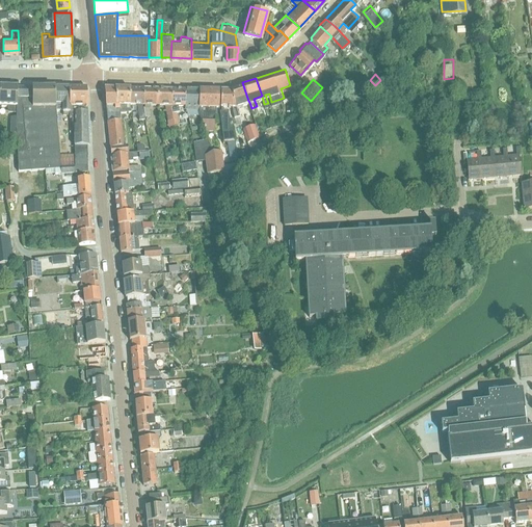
[(0,100),(17,101),(18,82),(0,81),(0,100)]
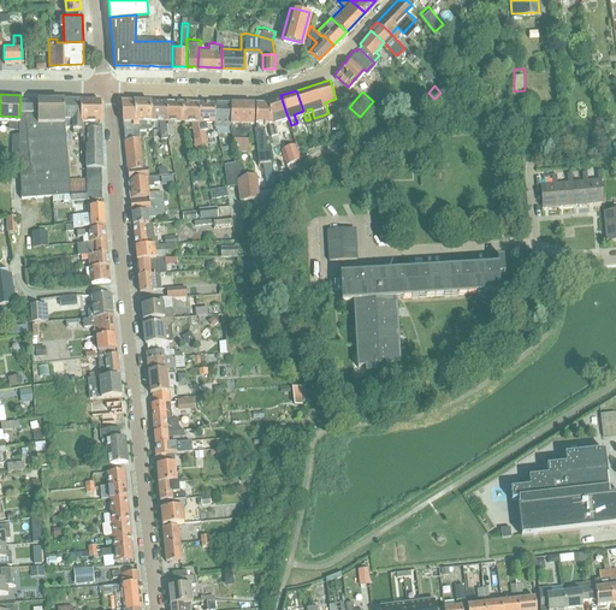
[(71,189),(65,123),(64,116),(64,96),(21,95),(19,117),(19,130),(18,149),(22,194),(71,189)]
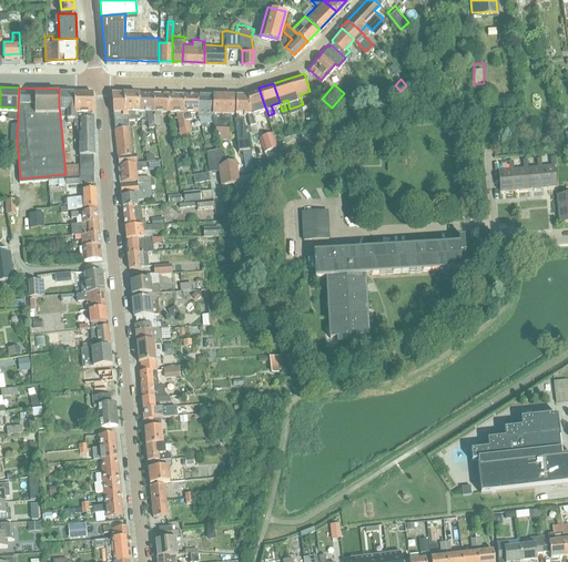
[(246,92),(245,92),(251,110),(252,112),(265,108),(259,88),(246,92)]
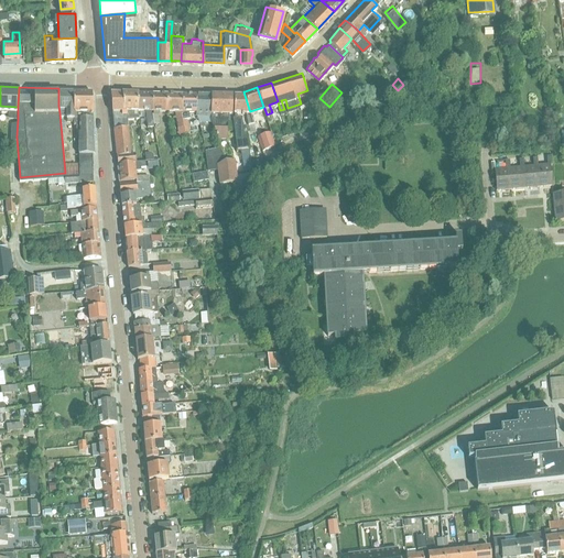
[(66,118),(74,118),(73,115),(74,115),(74,88),(58,88),(58,106),(60,112),(66,112),(66,118)]
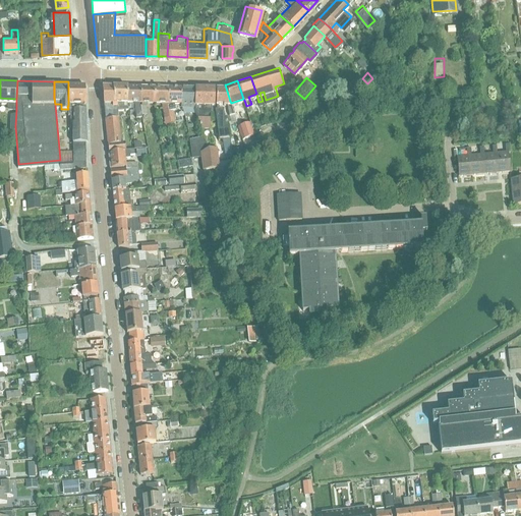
[(73,138),(73,152),(83,152),(83,138),(87,138),(84,84),(81,81),(68,81),(68,106),(67,106),(68,109),(68,112),(70,112),(70,117),(72,117),(73,138)]
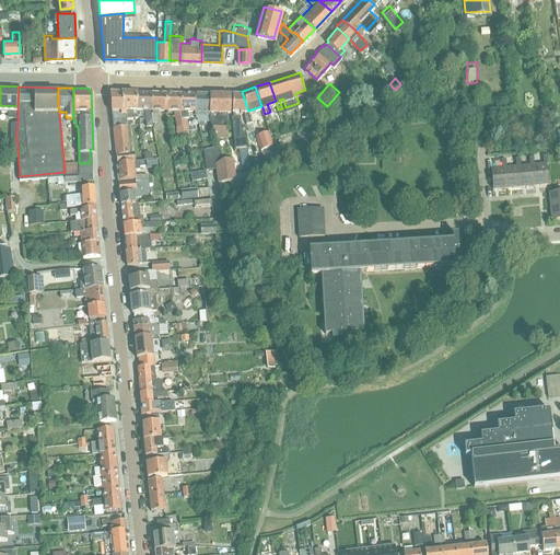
[(113,124),(114,133),(128,131),(126,115),(126,113),(125,105),(121,105),(121,89),(109,89),(112,116),(113,124)]
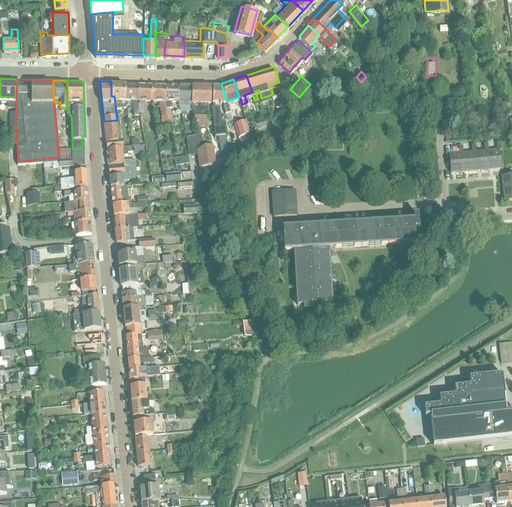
[(124,81),(111,81),(111,96),(114,96),(115,103),(115,105),(126,104),(125,97),(124,97),(124,81)]
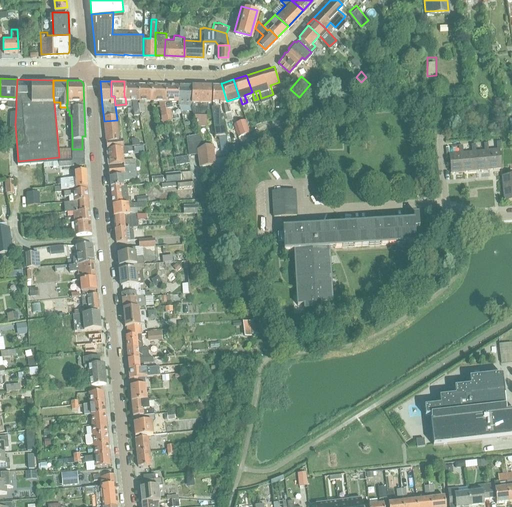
[(136,81),(124,81),(124,97),(125,97),(130,97),(130,100),(132,100),(133,112),(140,111),(139,108),(137,100),(137,97),(137,94),(136,94),(136,81)]
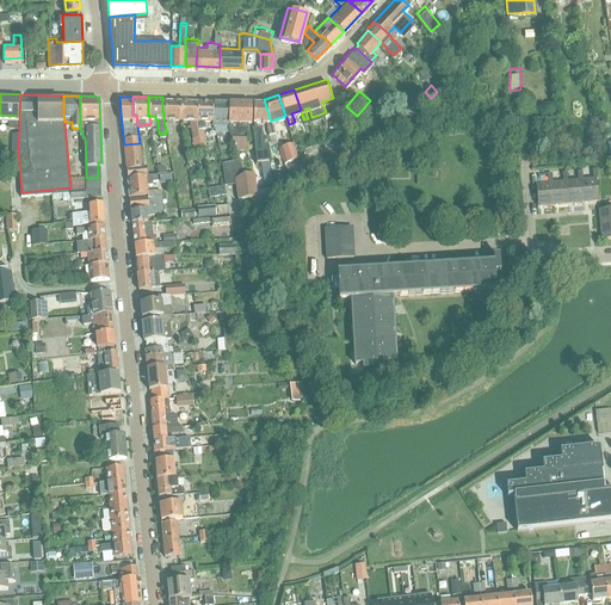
[(165,112),(164,112),(164,116),(165,116),(166,116),(166,119),(164,119),(166,129),(172,129),(171,116),(179,116),(180,98),(165,98),(165,112)]
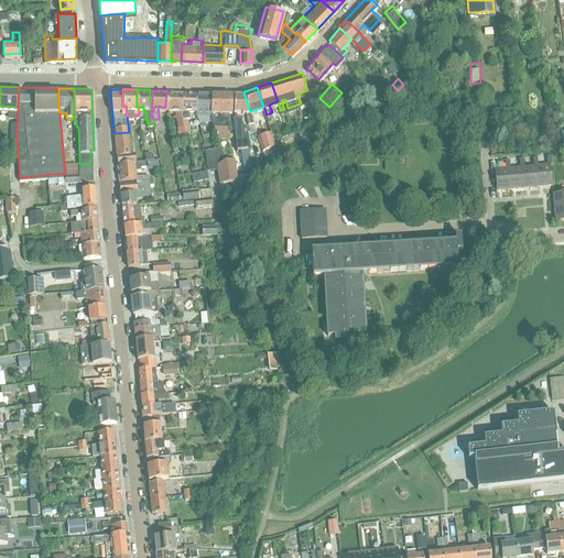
[(182,90),(166,90),(165,107),(174,107),(177,124),(183,123),(182,111),(180,107),(181,107),(182,90)]
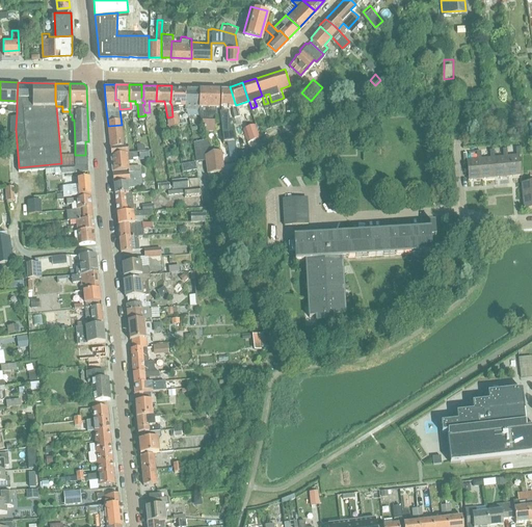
[(184,85),(171,85),(170,101),(169,101),(171,105),(173,116),(174,122),(179,121),(177,108),(179,108),(178,102),(184,102),(184,85)]
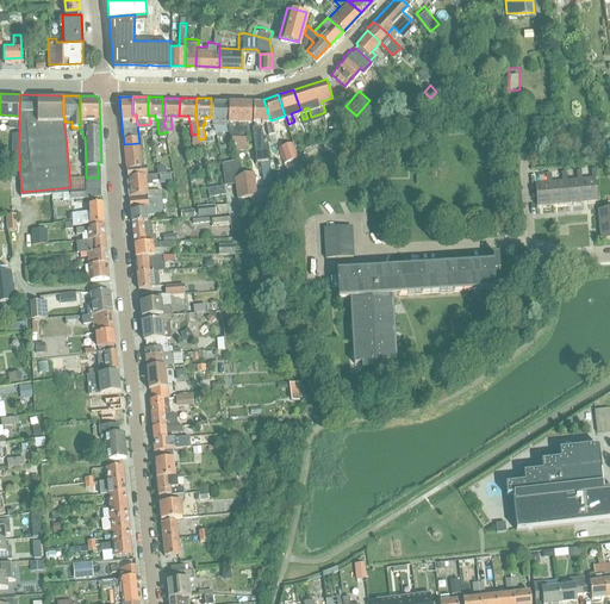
[(228,99),(211,98),(211,117),(211,122),(212,122),(215,128),(230,128),(228,123),(226,123),(228,99)]
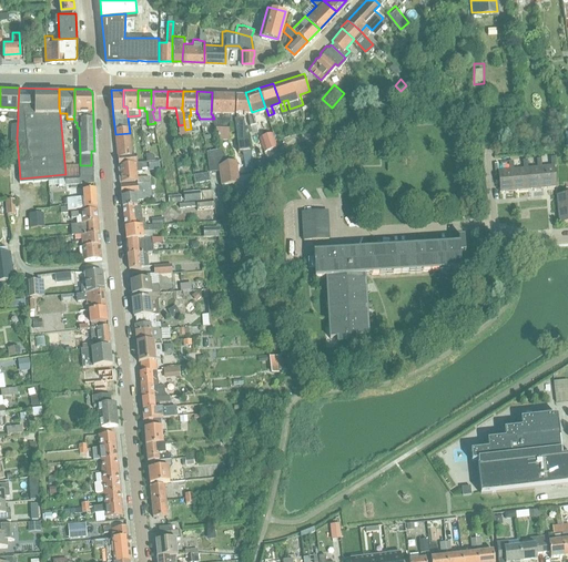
[(233,92),(212,92),(211,114),(212,114),(219,136),(229,136),(230,119),(235,119),(239,147),(241,147),(242,150),(251,145),(249,131),(245,131),(243,115),(234,116),(234,111),(233,111),(233,92)]
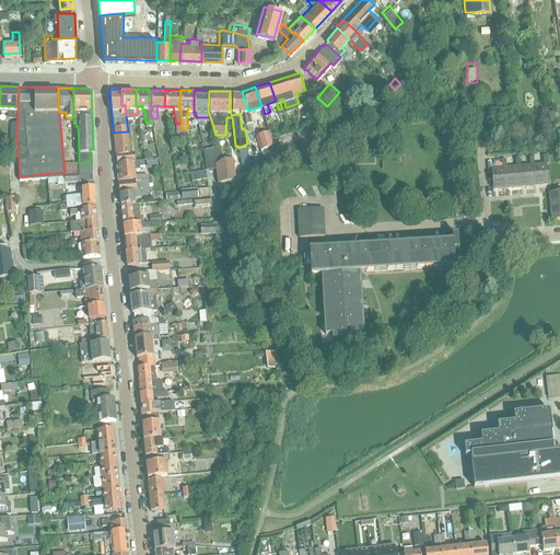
[(251,118),(247,108),(242,91),(232,91),(232,106),(240,106),(241,108),(244,108),(246,119),(251,118)]
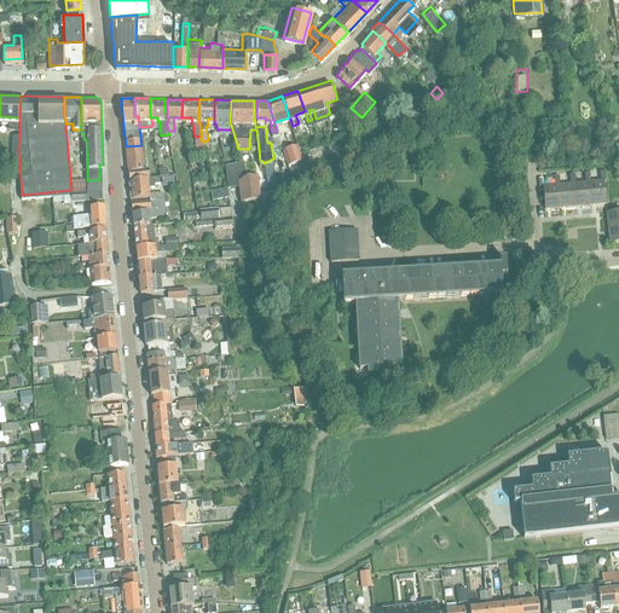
[(294,142),(282,145),(288,162),(300,157),(294,142)]
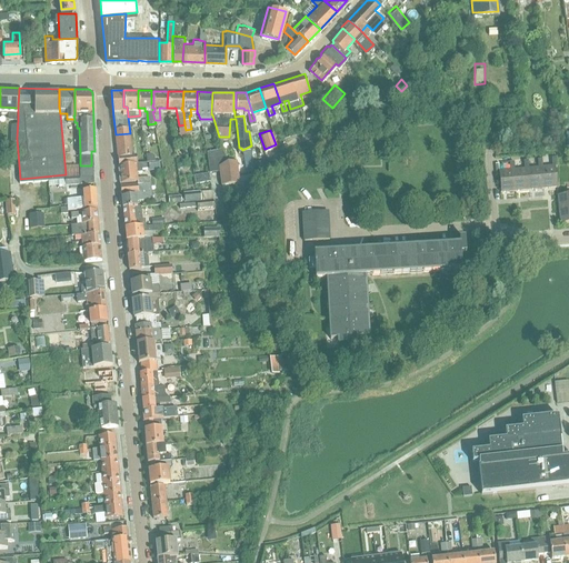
[(222,146),(207,148),(209,169),(220,167),(222,180),(239,178),(238,170),(236,156),(226,157),(222,146)]
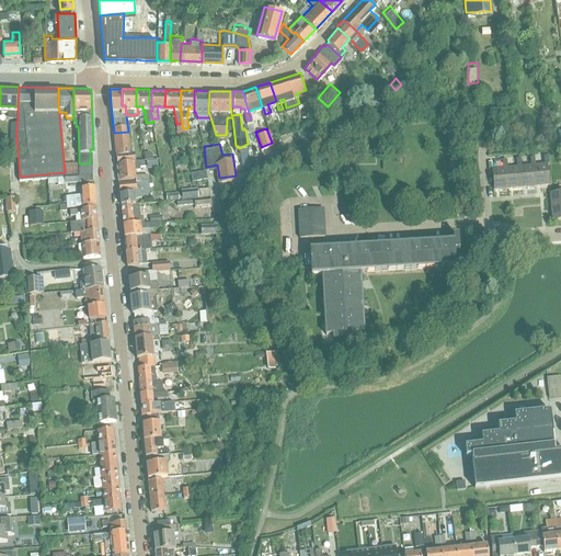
[(251,166),(248,144),(239,148),(241,167),(251,166)]
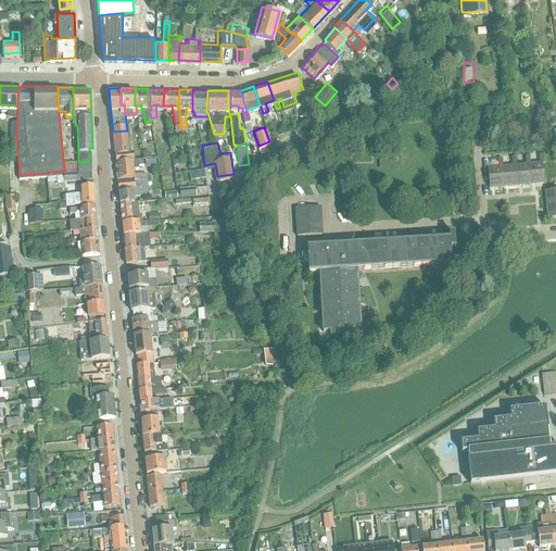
[(115,149),(116,159),(134,155),(133,148),(129,148),(115,149)]
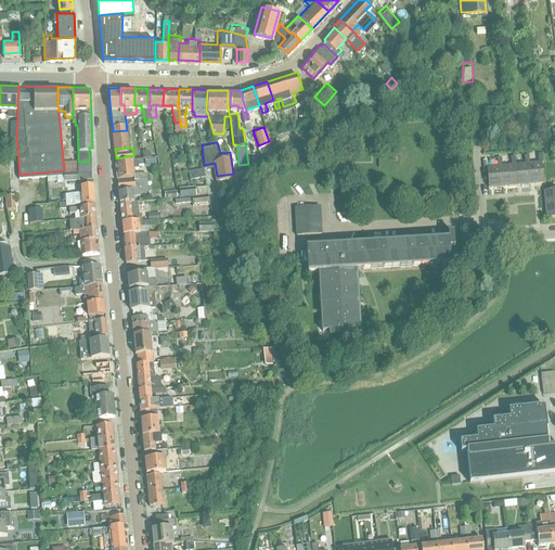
[(536,157),(527,158),(526,158),(527,179),(541,178),(539,158),(540,158),(539,149),(536,149),(536,157)]
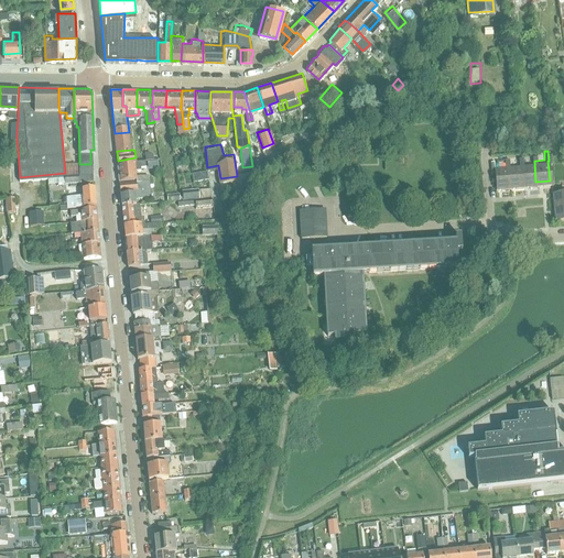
[(532,162),(522,162),(520,162),(522,184),(535,182),(534,161),(535,161),(535,152),(531,152),(532,162)]
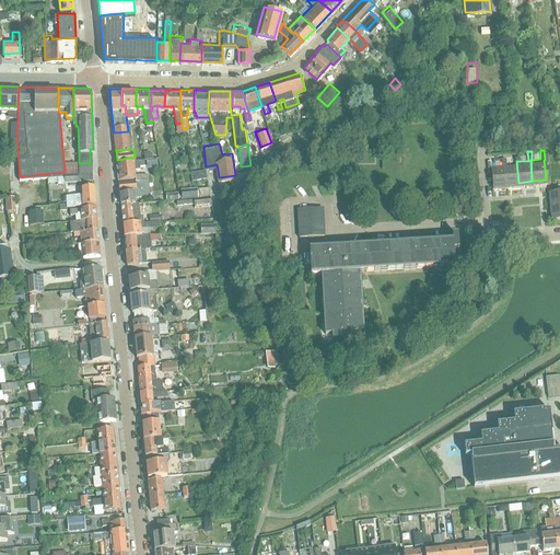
[(514,162),(504,163),(503,163),(504,184),(518,183),(516,161),(518,161),(517,152),(513,153),(514,162)]
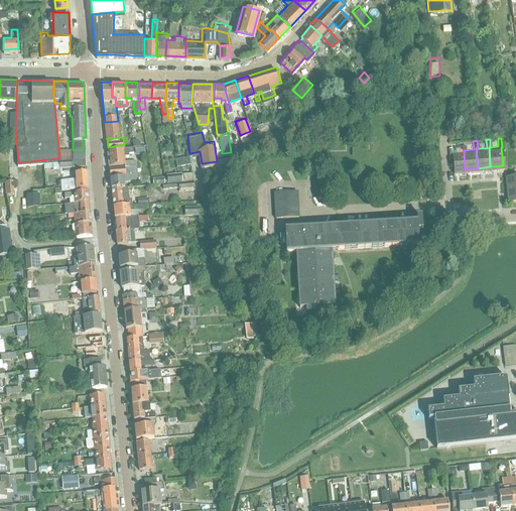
[(464,150),(465,150),(465,142),(460,142),(461,150),(450,151),(452,170),(465,169),(464,150)]
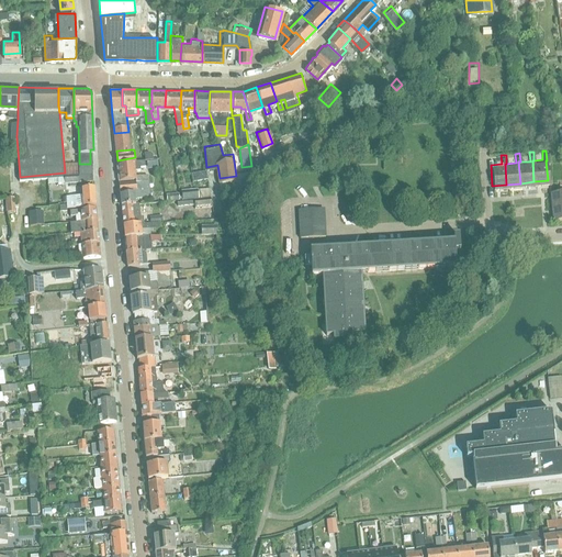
[(136,175),(136,178),(147,177),(147,170),(136,173),(135,167),(141,166),(139,164),(145,163),(144,156),(135,157),(117,160),(119,177),(136,175)]
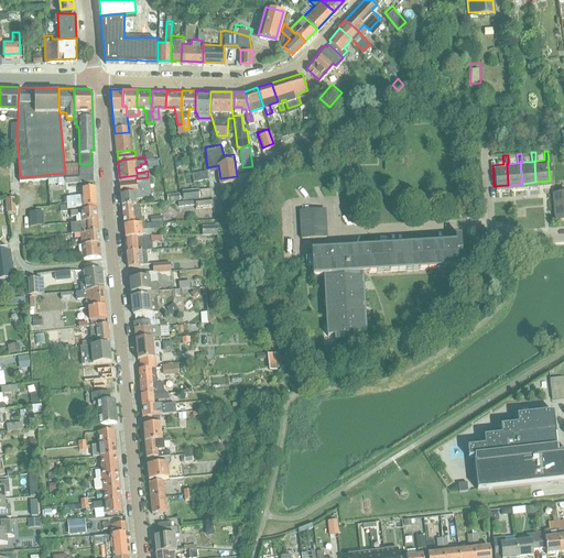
[(120,190),(121,203),(137,200),(136,194),(151,193),(150,187),(148,177),(137,178),(120,181),(120,190)]
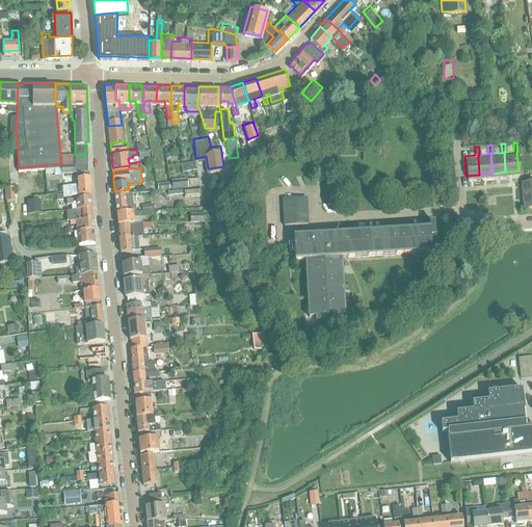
[(187,175),(184,176),(185,185),(200,183),(198,174),(187,175)]
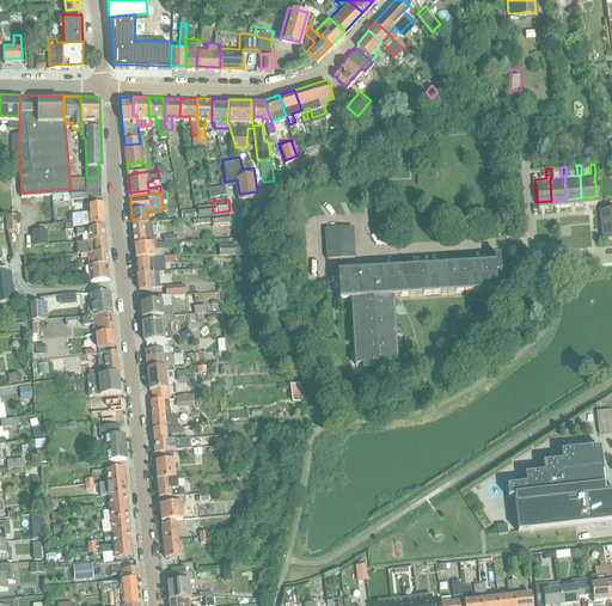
[(72,210),(73,218),(73,222),(104,220),(102,201),(89,202),(90,209),(72,210)]
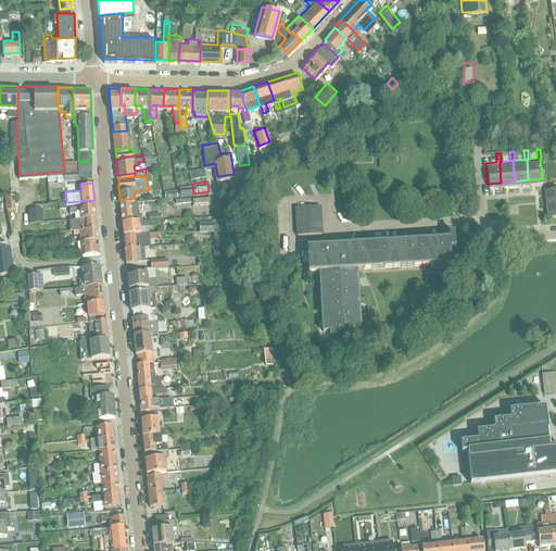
[(179,185),(180,195),(193,193),(192,184),(179,185)]
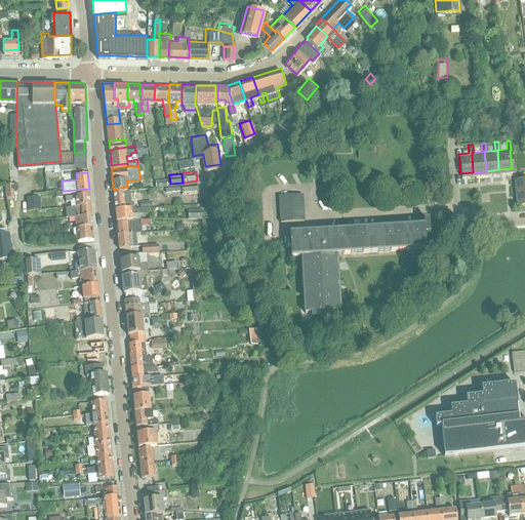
[(524,174),(512,176),(513,189),(524,187),(524,174)]
